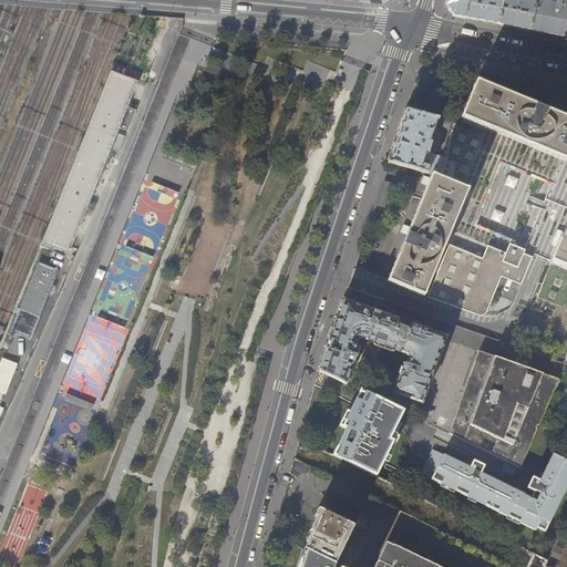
[(447,0),(446,3),(453,16),(472,19),(492,22),(497,23),(502,0),(447,0)]
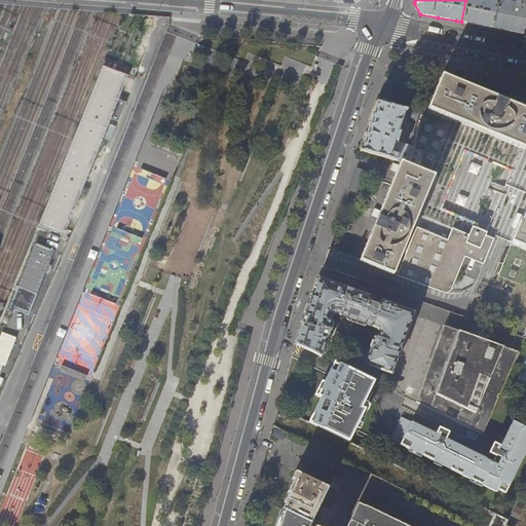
[(465,0),(461,22),(467,24),(475,25),(493,28),(498,0),(497,0),(465,0)]
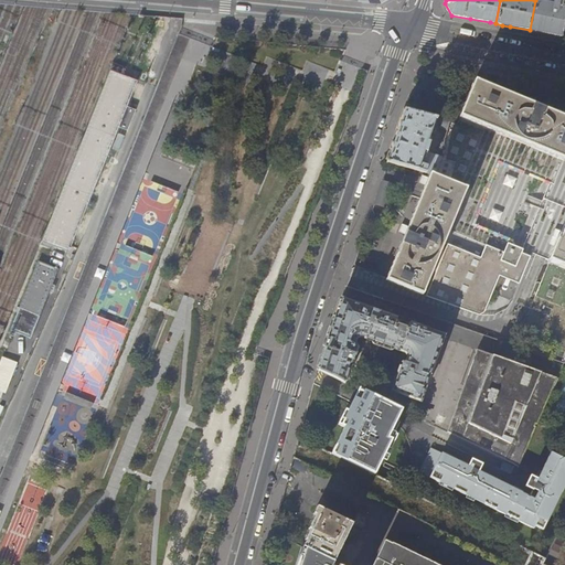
[(564,0),(552,0),(552,3),(535,0),(530,30),(534,31),(554,35),(562,36),(564,20),(564,19),(564,0)]
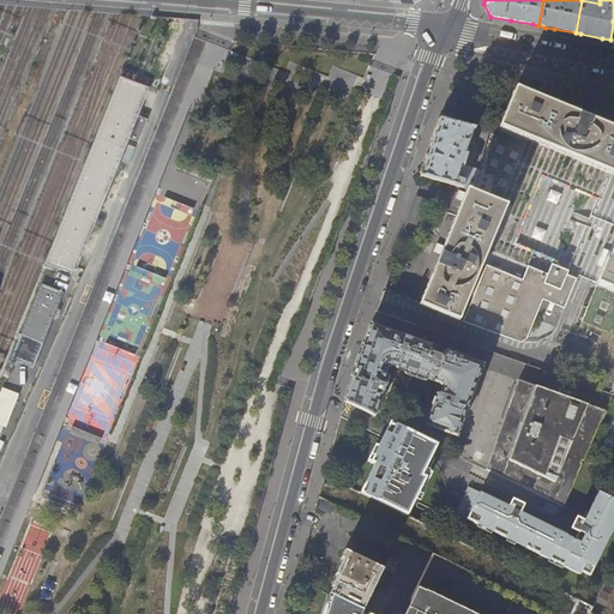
[(157,2),(151,16),(169,17),(170,4),(157,2)]
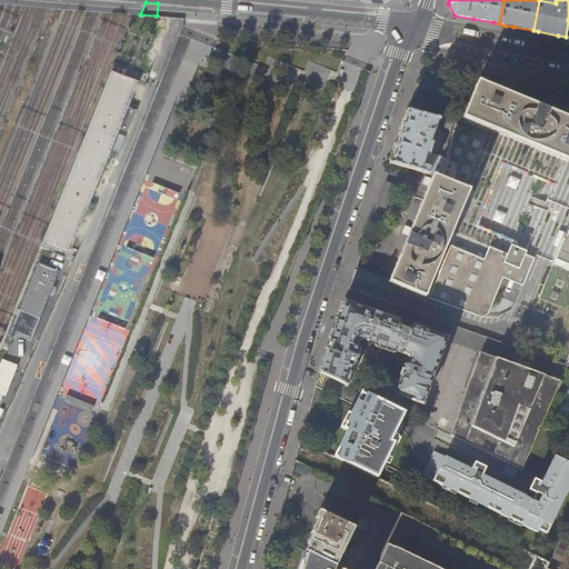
[(112,72),(42,245),(70,255),(72,248),(139,82),(112,72)]
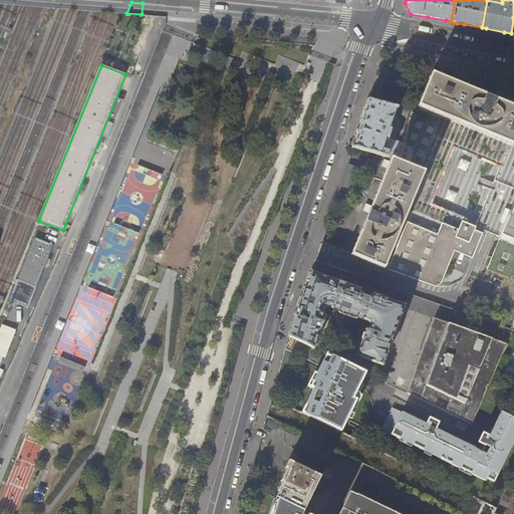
[(493,75),(481,73),(479,83),(499,87),(501,77),(493,75)]
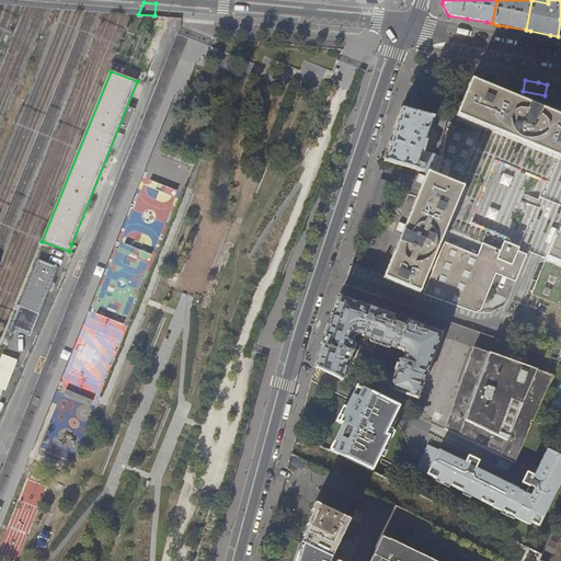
[(456,116),(560,159),(560,117),(470,81),(456,116)]
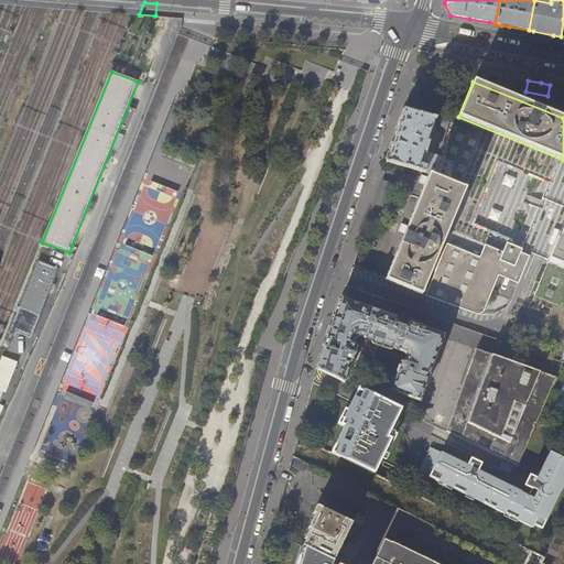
[(386,161),(436,175),(441,156),(425,151),(430,134),(433,134),(434,130),(432,130),(435,118),(403,109),(400,120),(386,161)]
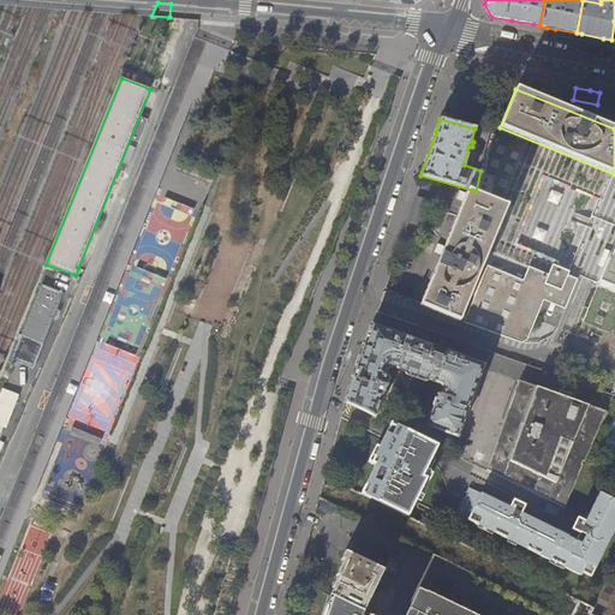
[(481,139),(488,142),(491,132),(483,130),(481,139)]
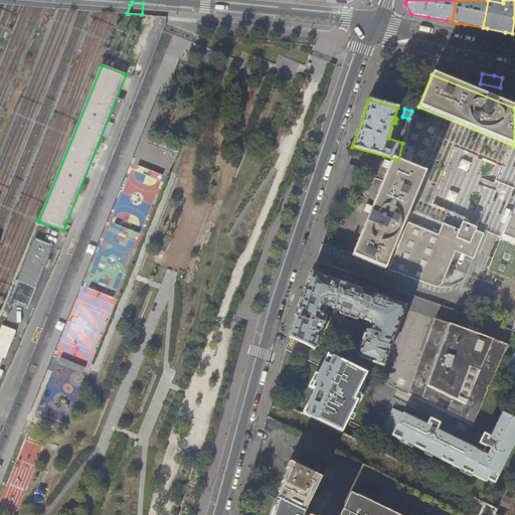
[(102,135),(108,138),(112,126),(107,124),(102,135)]
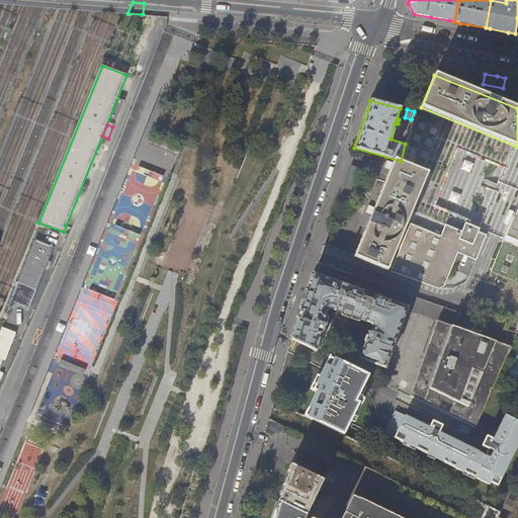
[(252,142),(249,141),(234,176),(236,177),(252,142)]
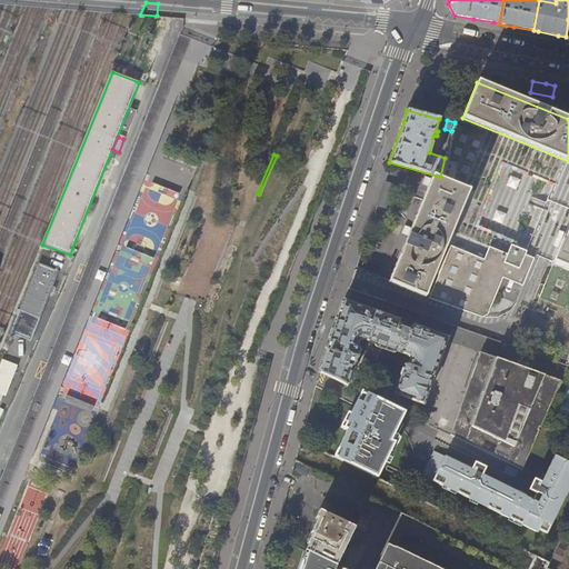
[(389,282),(483,318),(489,315),(505,277),(523,286),(535,258),(527,255),(527,251),(511,245),(507,253),(490,247),(485,259),(447,243),(469,191),(432,176),(425,197),(416,218),(408,236),(400,257),(390,279),(389,282)]
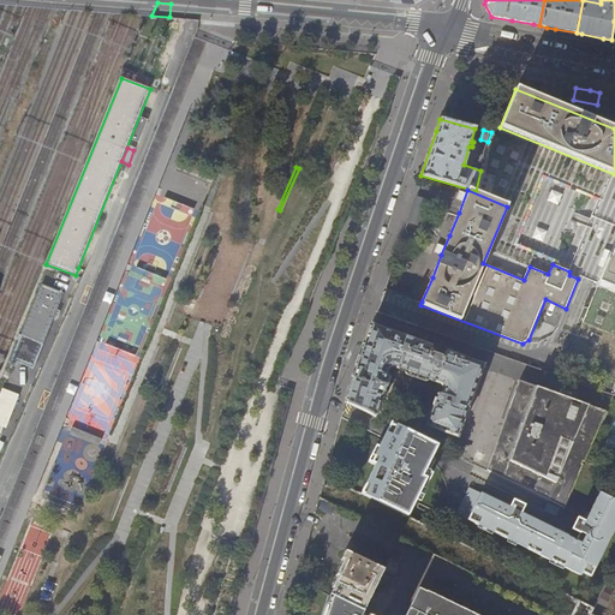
[(614,395),(614,244),(609,260),(608,260),(597,285),(614,292),(614,395)]
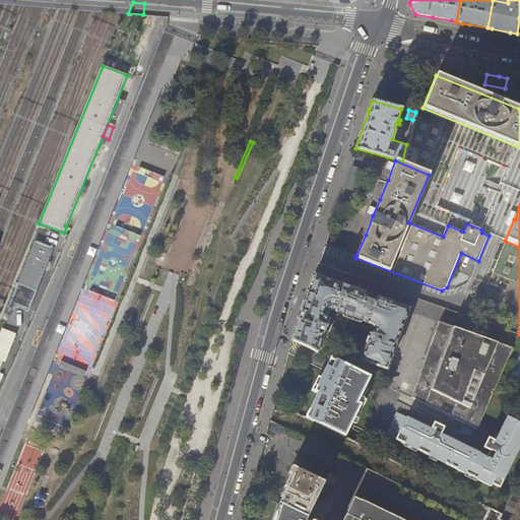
[(36,242),(10,305),(28,312),(54,249),(36,242)]
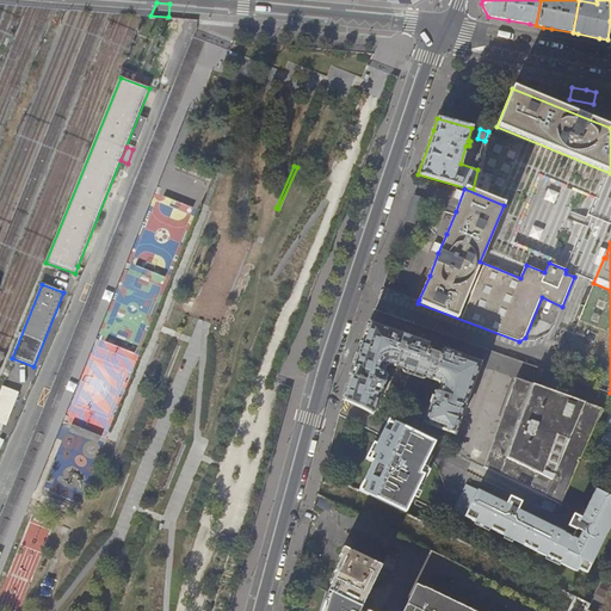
[(427,350),(429,344),(368,322),(356,359),(343,399),(374,414),(387,375),(386,374),(384,371),(383,370),(384,368),(384,366),(387,365),(388,364),(390,364),(392,364),(402,368),(402,369),(402,371),(403,371),(420,377),(421,378),(423,377),(424,376),(437,381),(438,382),(439,383),(439,384),(439,387),(439,388),(438,389),(437,390),(436,390),(434,392),(432,396),(432,395),(423,423),(455,434),(480,362),(443,349),(440,355),(427,350)]
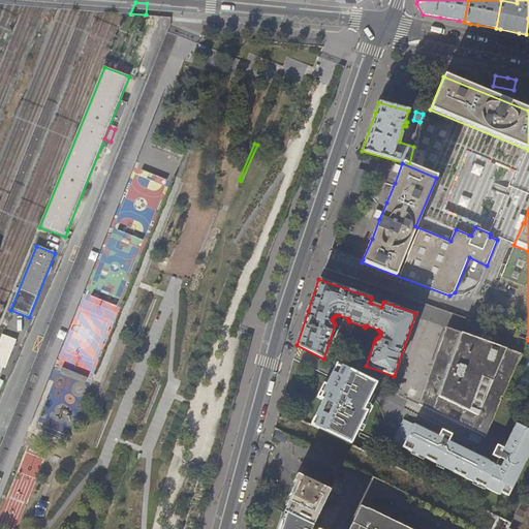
[(418,404),(486,436),(504,394),(522,354),(446,328),(418,404)]
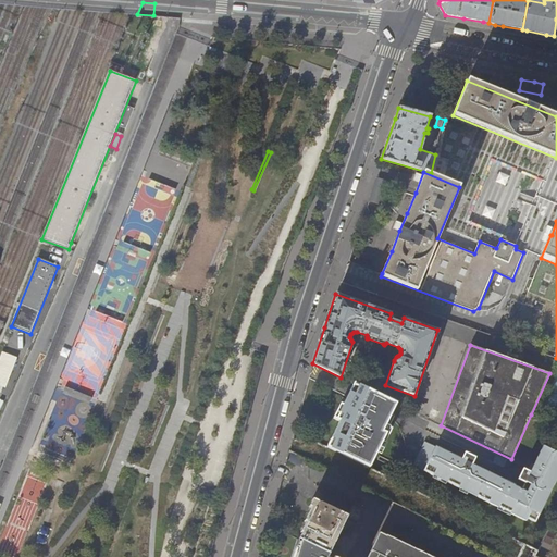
[(2,350),(0,356),(0,384),(7,387),(17,356),(2,350)]
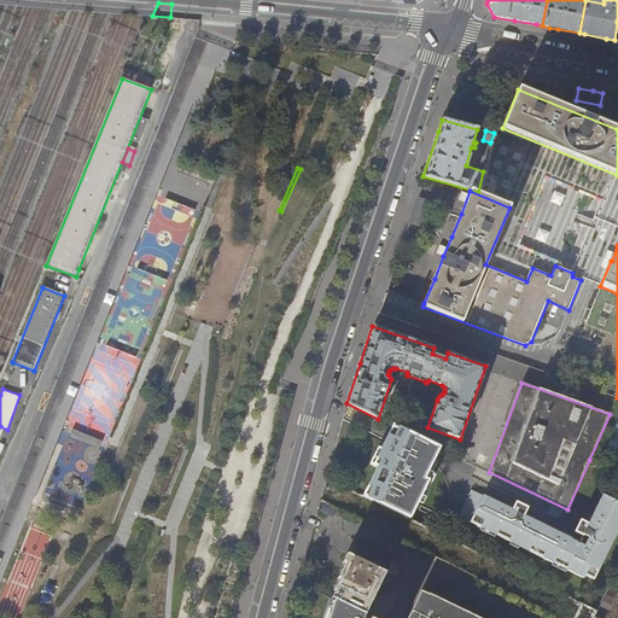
[(368,484),(362,496),(409,519),(431,474),(426,473),(435,455),(438,449),(392,426),(389,431),(380,449),(372,465),(377,467),(368,484)]
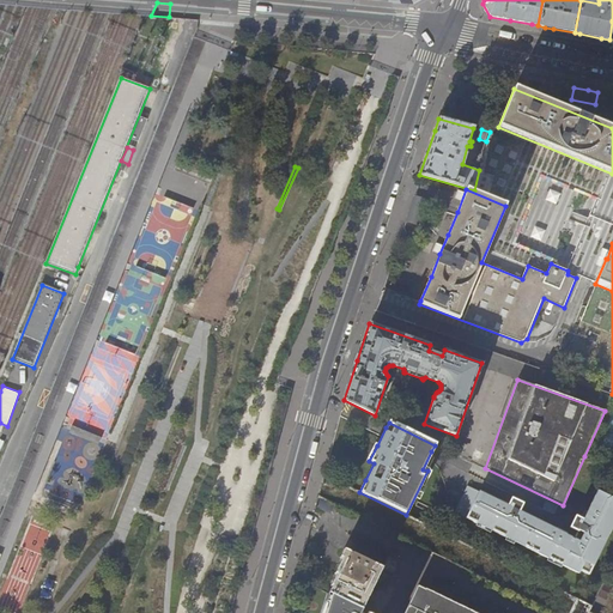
[(453,454),(461,457),(466,445),(456,442),(453,454)]
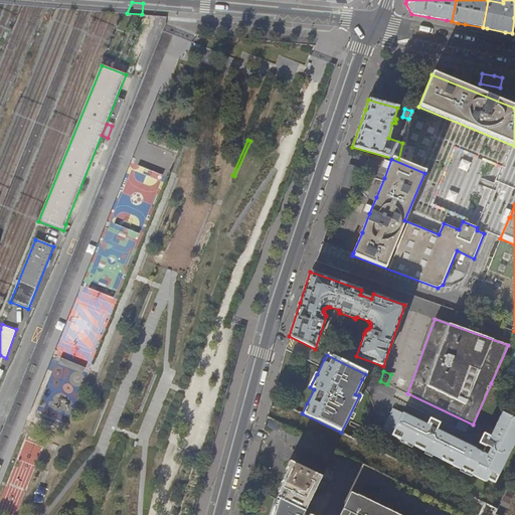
[(475,449),(435,430),(434,430),(426,425),(402,413),(392,435),(486,482),(487,479),(494,482),(514,440),(514,417),(502,411),(490,437),(490,438),(486,445),(481,454),(474,450),(475,449)]
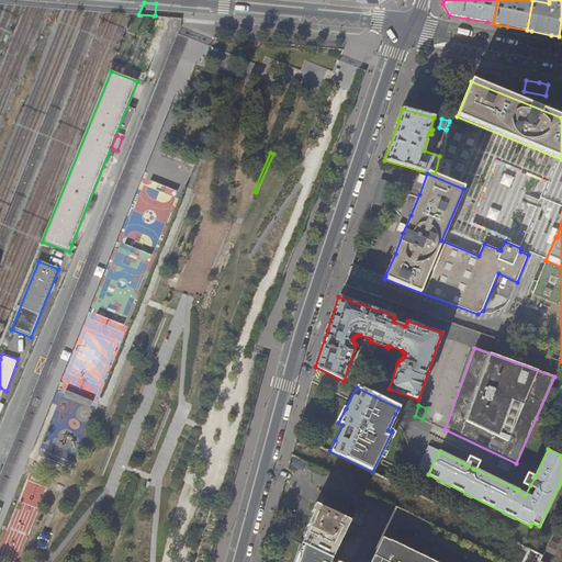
[(409,468),(412,469),(419,453),(414,451),(409,459),(413,460),(409,468)]
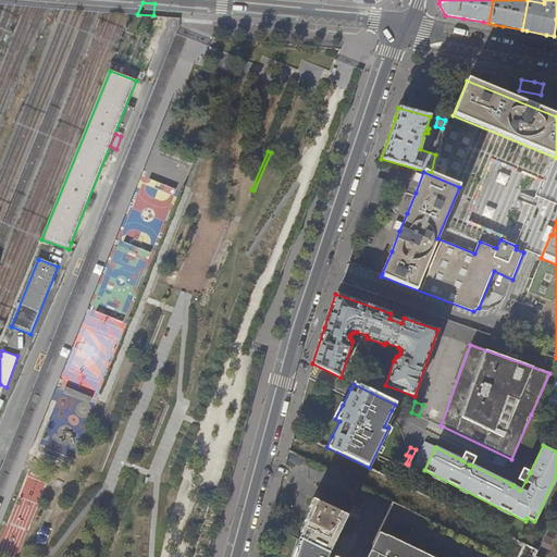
[(301,533),(298,540),(329,554),(347,517),(312,499),(308,507),(312,508),(309,515),(307,514),(304,521),(306,522),(304,525),(300,532),(301,533)]
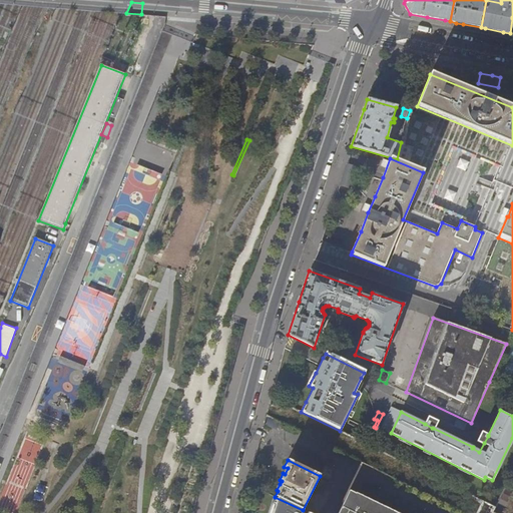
[(398,512),(356,492),(356,493),(350,490),(338,512),(398,512)]
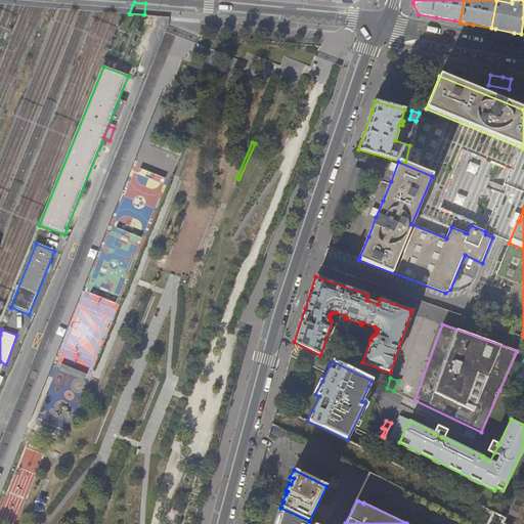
[(274,523),(280,508),(278,507),(272,523),(274,523)]
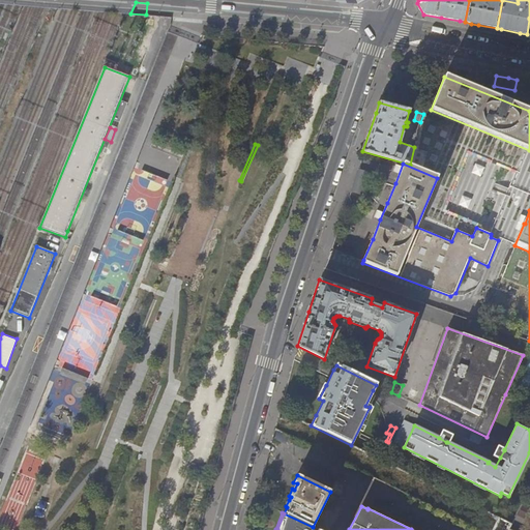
[(318,529),(311,529),(313,527),(284,513),(277,529),(318,529)]
